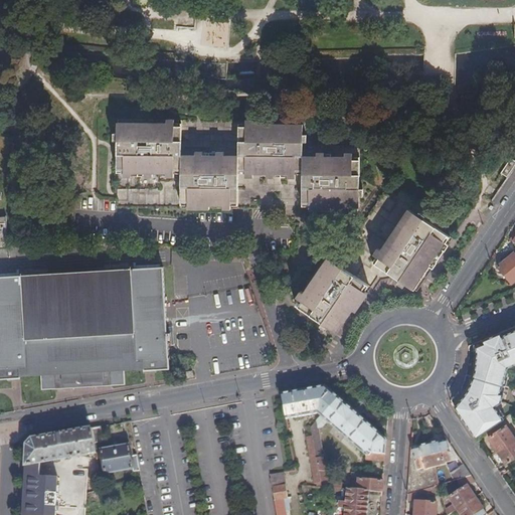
[(301,122),(240,122),(236,122),(235,154),(179,153),(179,123),(116,122),(116,136),(112,136),(112,144),(116,144),(116,211),(150,211),(212,210),(239,210),(254,210),(321,210),(346,210),(345,207),(359,208),(359,195),(361,195),(361,188),(359,188),(358,145),(300,146),(301,122)]
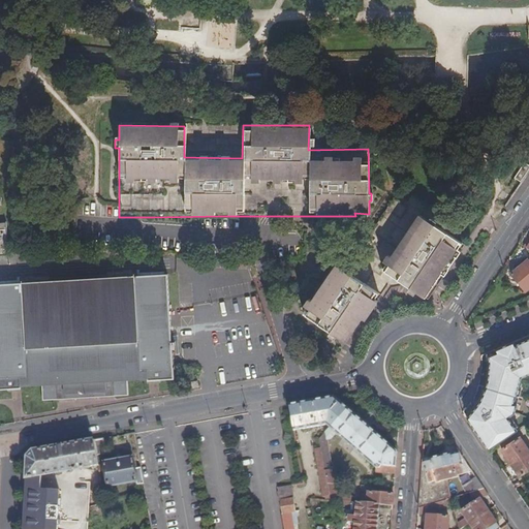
[(347,268),(345,267),(335,259),(334,261),(308,301),(310,302),(305,309),(332,328),(330,331),(336,335),(338,332),(346,338),(363,314),(365,315),(385,285),(401,281),(415,290),(417,288),(427,294),(429,297),(466,243),(458,238),(465,226),(414,192),(409,199),(407,203),(397,194),(347,268)]
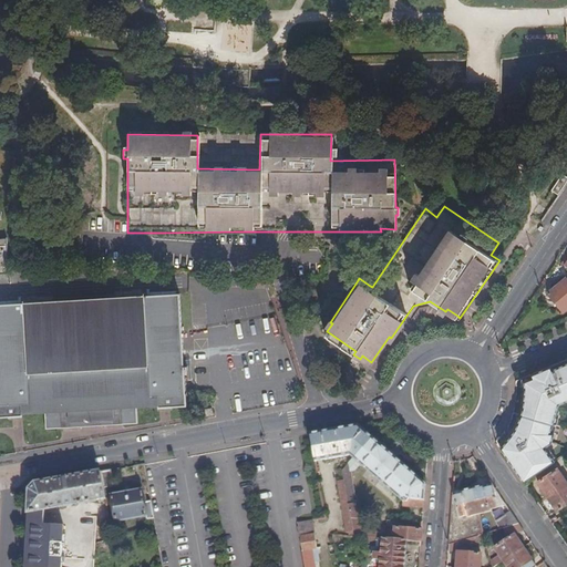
[(566,277),(548,295),(563,313),(566,309),(566,277)]
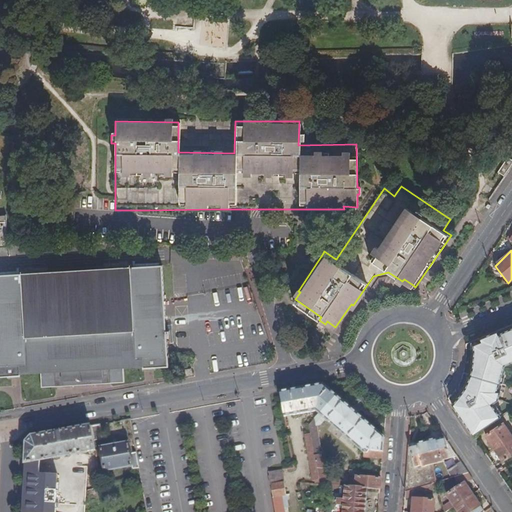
[(11,275),(0,275),(0,375),(21,375),(21,371),(42,369),(42,387),(124,383),(123,365),(145,364),(145,368),(169,367),(168,335),(171,335),(171,331),(167,331),(163,266),(11,275)]
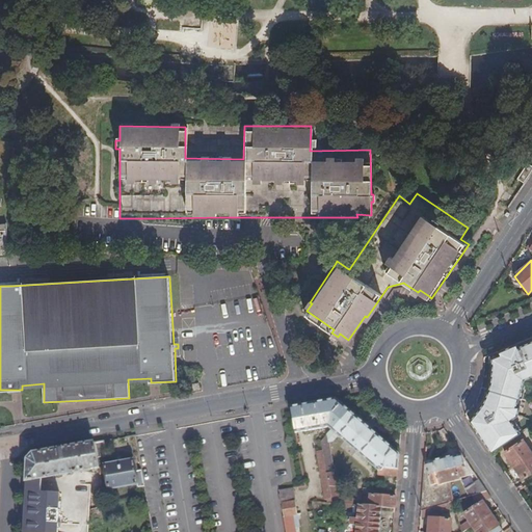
[(531,336),(497,351),(498,354),(490,357),(493,365),(491,381),(488,390),(517,398),(523,378),(531,375),(531,336)]
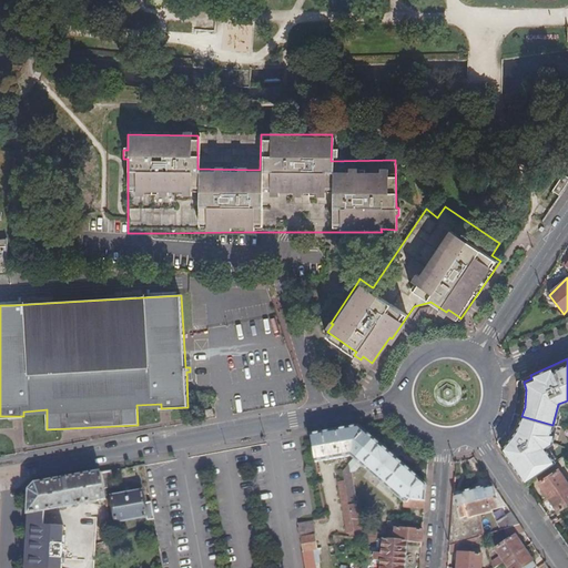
[(551,433),(553,425),(521,416),(517,424),(513,433),(506,442),(501,447),(525,482),(549,465),(549,448),(555,443),(556,433),(551,433)]
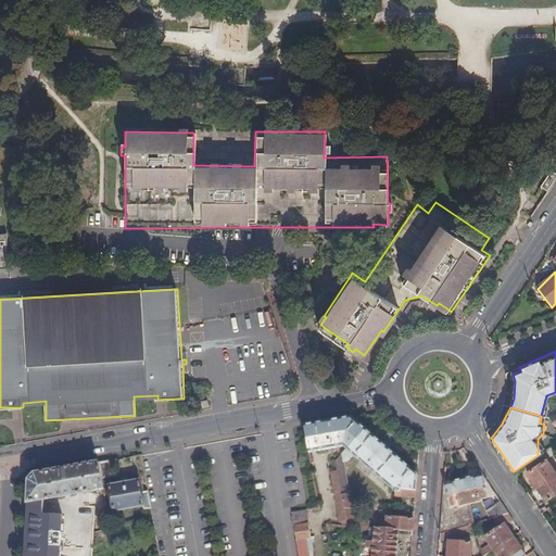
[(335,420),(304,426),(308,453),(342,447),(345,450),(364,429),(352,417),(335,420)]
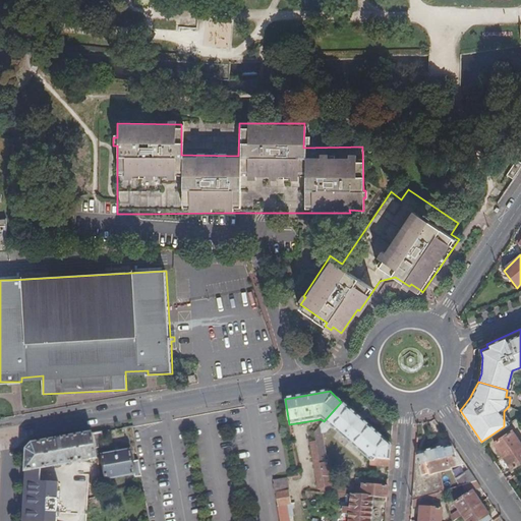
[(391,446),(341,402),(324,421),(313,435),(314,442),(323,493),(329,494),(328,489),(331,489),(329,478),(332,477),(330,462),(326,462),(322,433),(326,433),(331,427),(370,461),(369,465),(390,467),(391,446)]
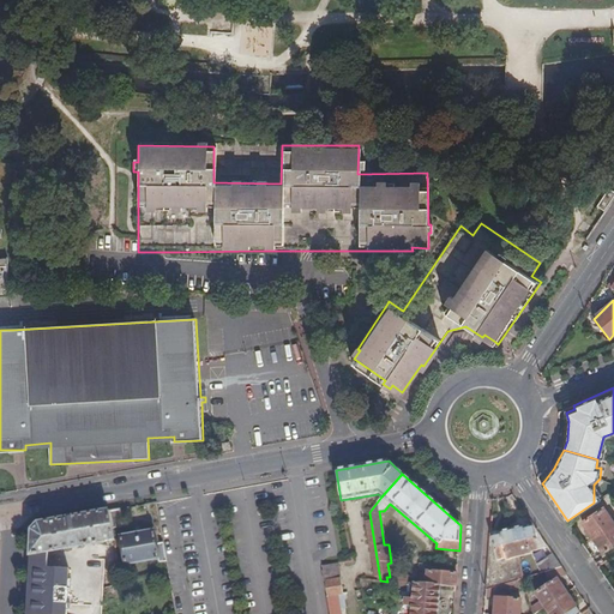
[(593,536),(613,521),(613,519),(609,513),(603,505),(582,519),(593,536)]
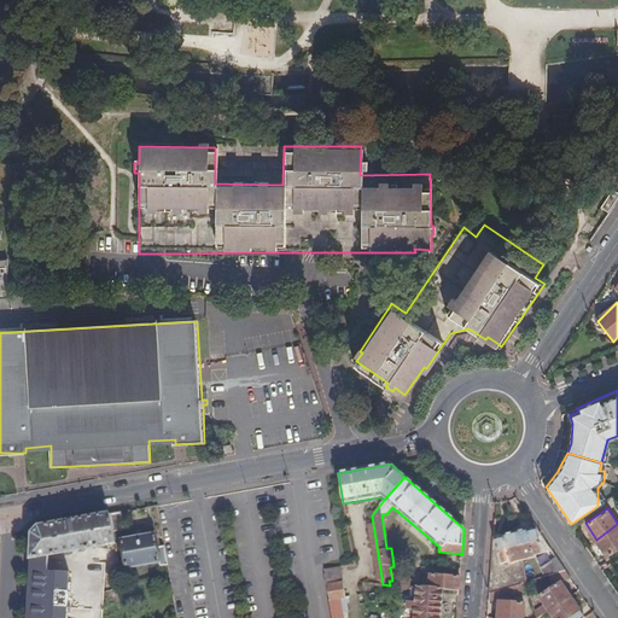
[(124,531),(121,513),(110,514),(112,534),(124,531)]
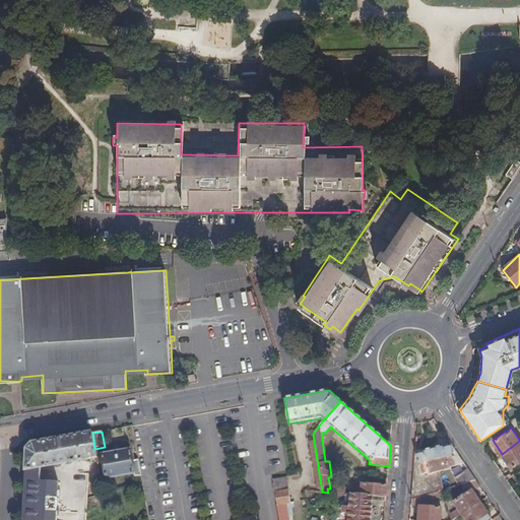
[(94,449),(92,433),(58,439),(31,444),(27,448),(26,471),(41,468),(96,458),(94,449)]
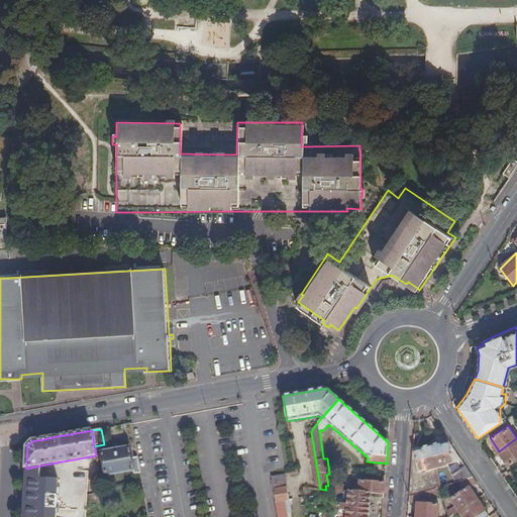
[(320,489),(312,438),(307,439),(314,486),(317,485),(317,489),(320,489)]
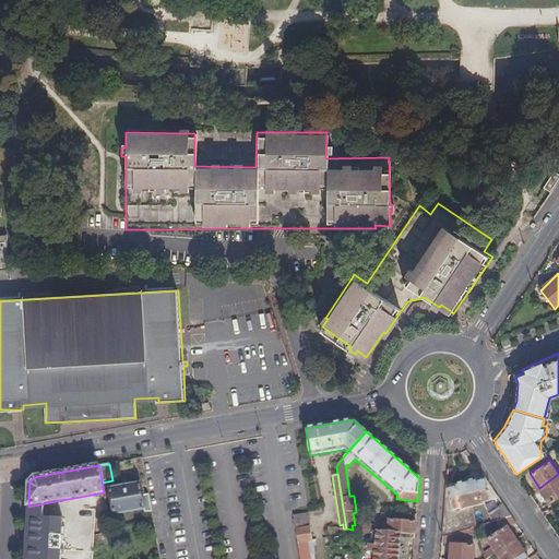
[(558,494),(558,474),(539,488),(549,501),(558,494)]
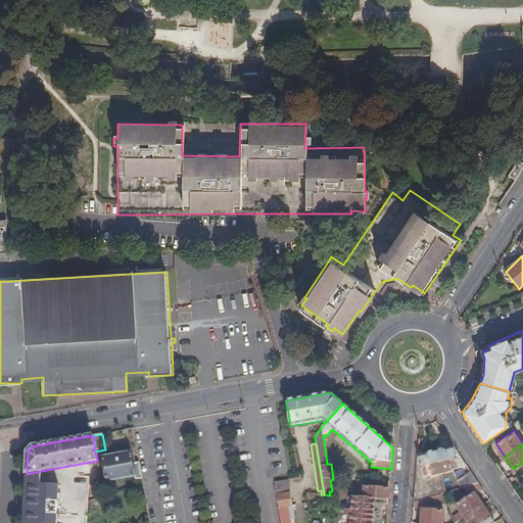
[(448,448),(448,447),(435,449),(441,474),(455,471),(454,469),(461,468),(456,447),(448,448)]
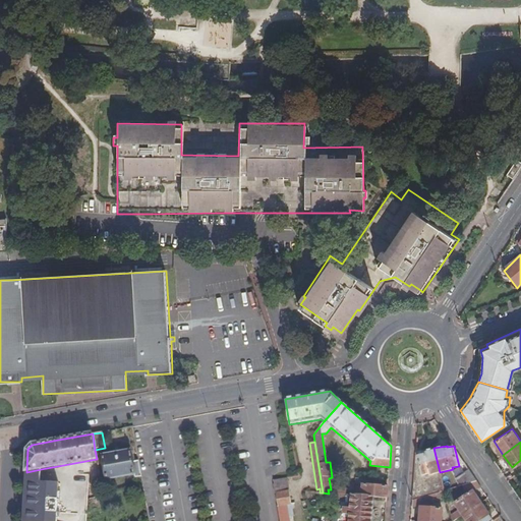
[(423,453),(416,454),(412,499),(440,491),(445,489),(440,472),(433,448),(422,451),(423,453)]
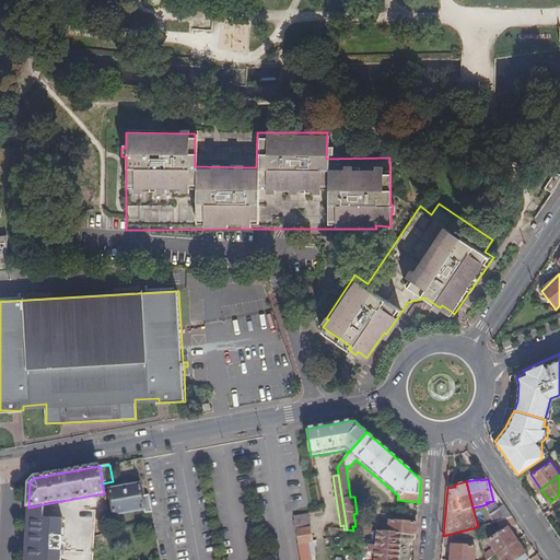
[(144,516),(152,514),(149,496),(142,497),(140,486),(109,491),(115,516),(143,512),(144,516)]
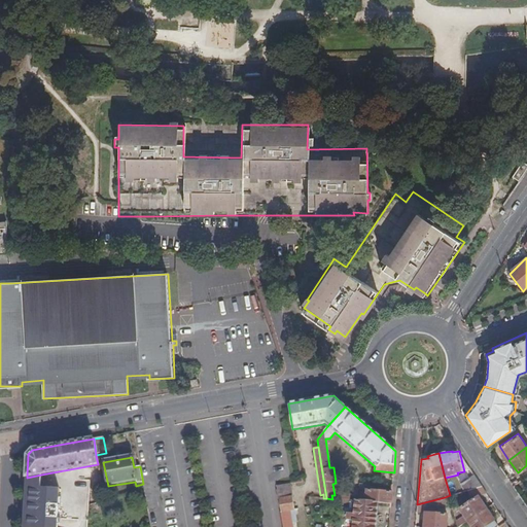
[(27,478),(24,526),(58,526),(60,489),(41,488),(41,475),(27,478)]
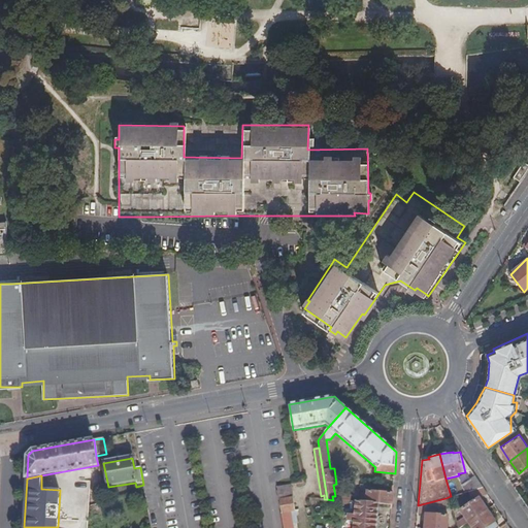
[(471,490),(483,487),(479,480),(461,484),(464,492),(471,490)]
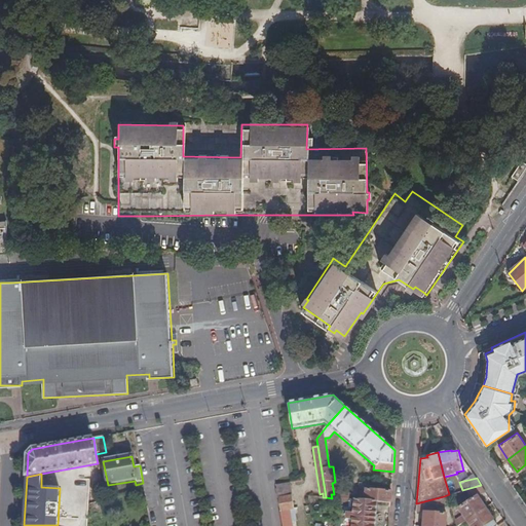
[(292,525),(292,520),(291,515),(290,510),(294,509),(290,483),(275,486),(283,525),(292,525)]
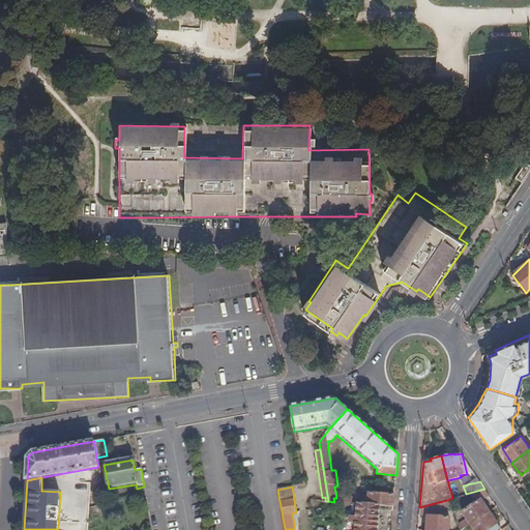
[(475,497),(489,494),(484,489),(473,492),(475,497)]
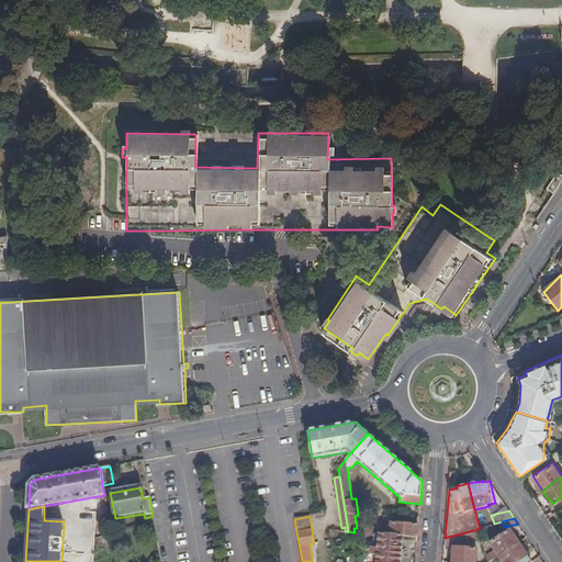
[(382,535),(403,537),(417,538),(418,526),(392,524),(392,526),(383,526),(382,535)]
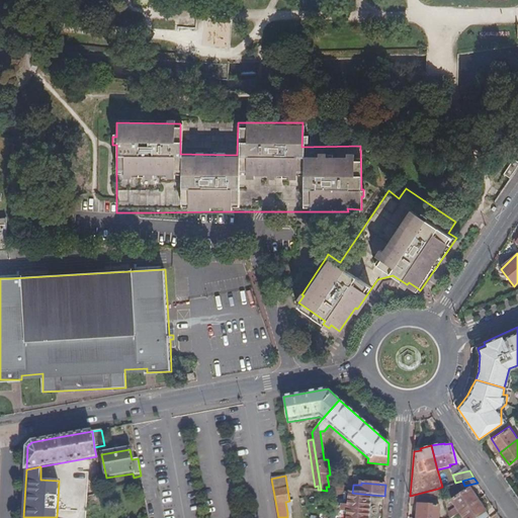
[(333,484),(332,491),(344,492),(345,486),(333,484)]
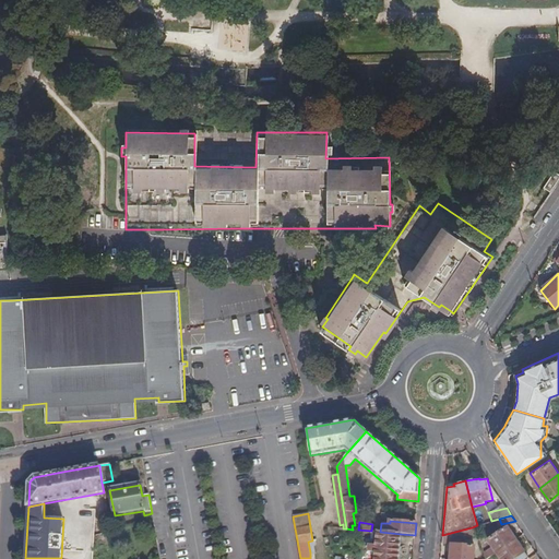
[(474,534),(472,527),(442,535),(441,544),(474,534)]
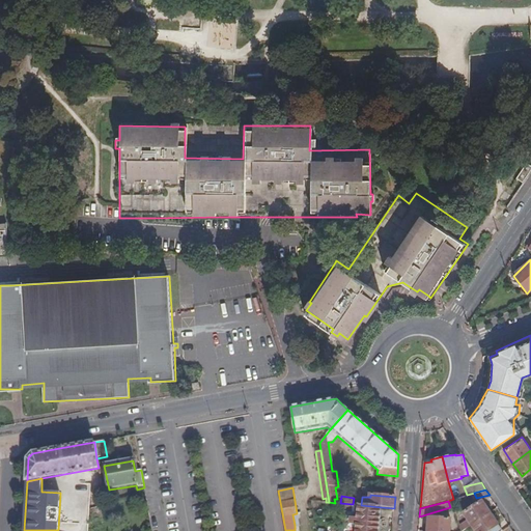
[(460,530),(462,530),(471,525),(490,512),(482,502),(464,514),(467,518),(458,524),(460,530)]
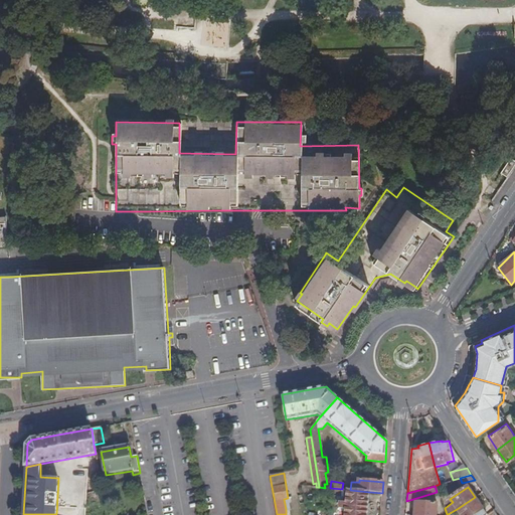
[(367,514),(369,492),(350,490),(348,490),(347,502),(340,501),(340,508),(346,509),(345,514),(367,514)]
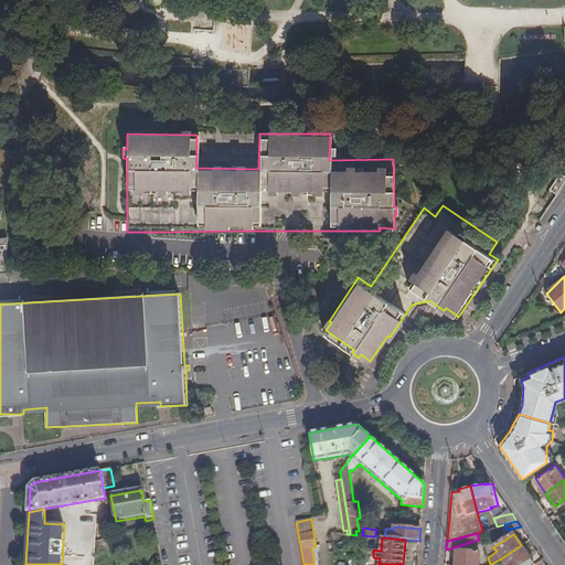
[(533,564),(534,564),(521,545),(501,558),(505,564),(533,564)]
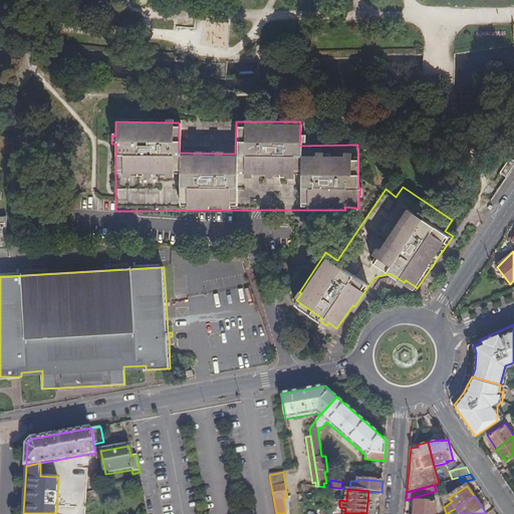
[(435,513),(436,503),(415,500),(414,513),(422,513),(435,513)]
